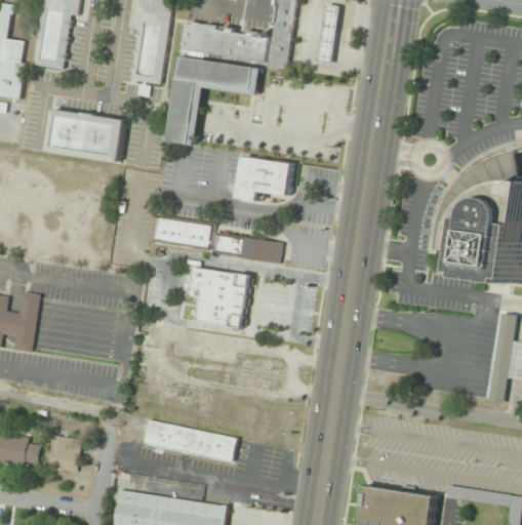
[(71,15),(77,16),(79,0),(41,0),(34,66),(65,69),(71,15)]
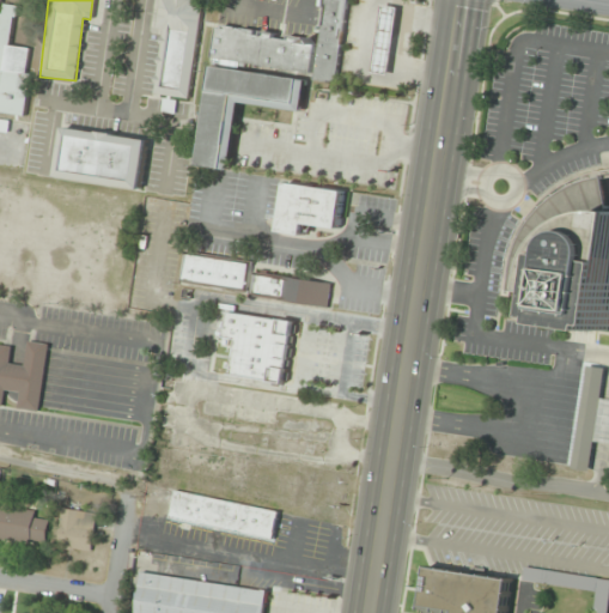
[(157,0),(154,30),(159,31),(151,95),(188,99),(201,1),(192,0),(157,0)]
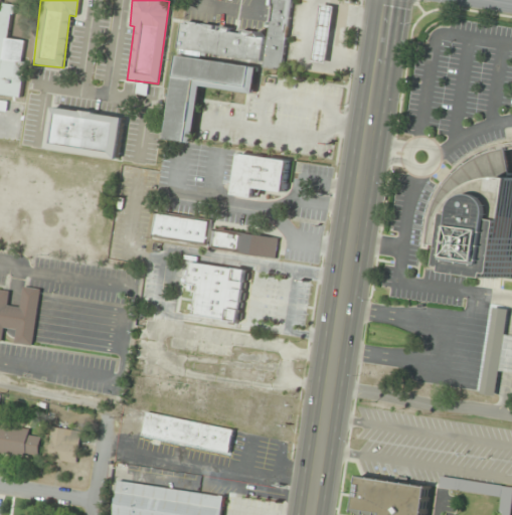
[(271,0),(261,67),(278,70),(290,0),(271,0)]
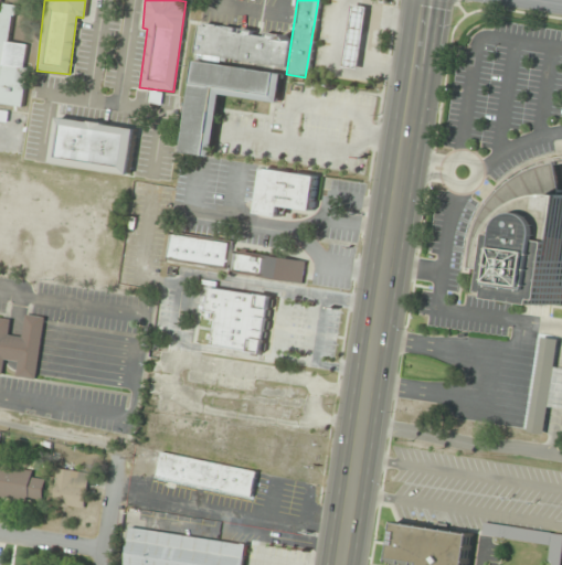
[(0,103),(20,106),(28,44),(9,42),(14,6),(0,4),(0,103)]
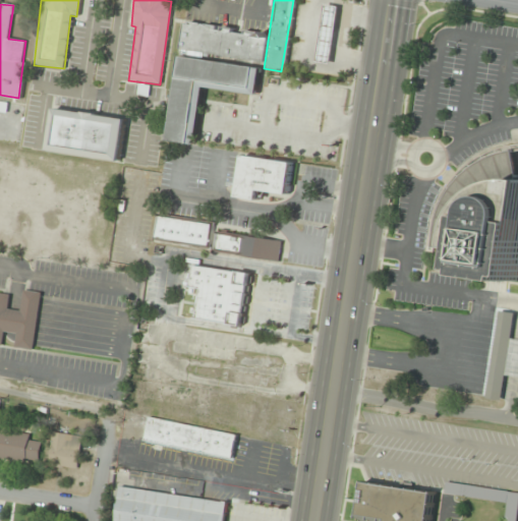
[(313,62),(327,64),(336,7),(323,5),(313,62)]
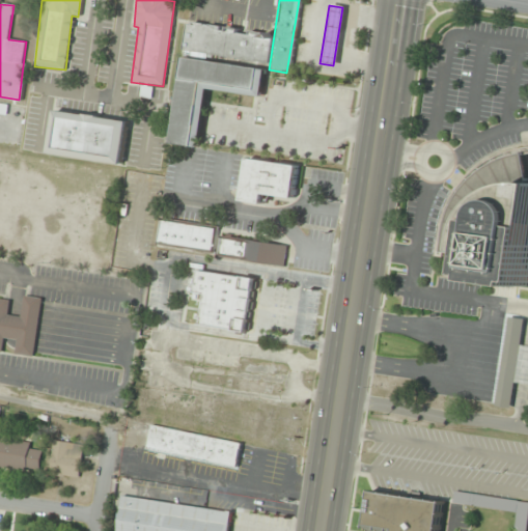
[(120,164),(126,119),(53,110),(47,155),(120,164)]
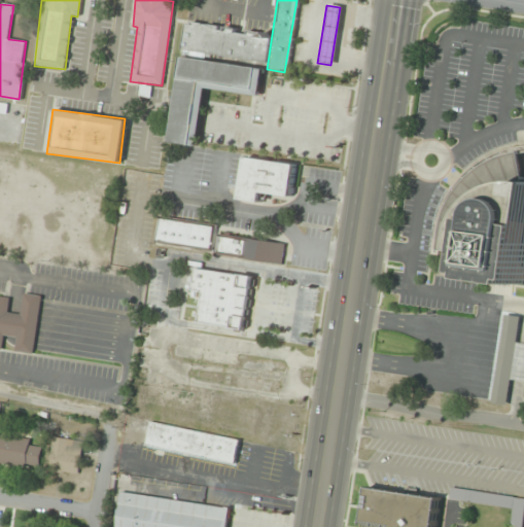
[(429,254),(433,226),(437,212),(442,200),(448,189),(455,180),(464,171),(478,161),(488,154),(504,148),(520,145),(523,145),(523,282),(521,282),(521,287),(477,280),(477,277),(470,276),(475,250),(467,251),(467,249),(437,251),(437,255),(429,254)]
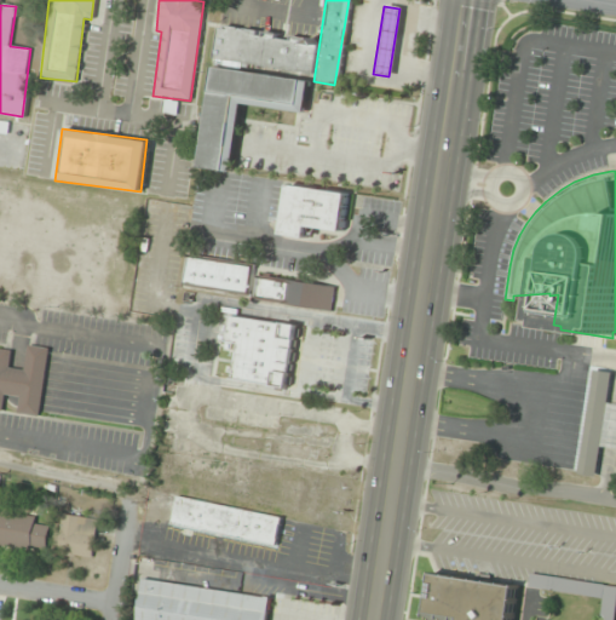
[(346,193),(287,184),(280,235),(304,239),(305,227),(340,233),(346,193)]
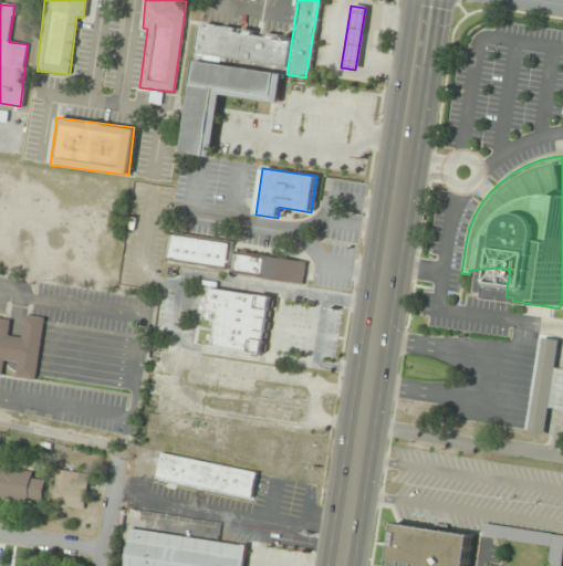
[(228,243),(169,234),(165,261),(225,270),(228,243)]
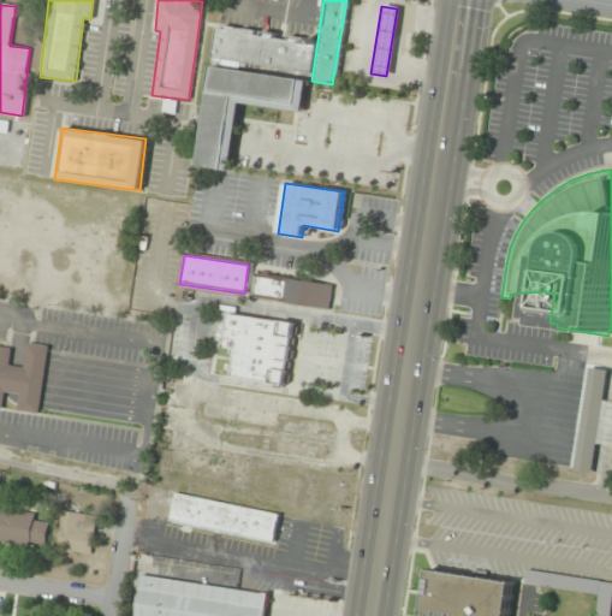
[(328,309),(331,283),(251,273),(248,300),(328,309)]
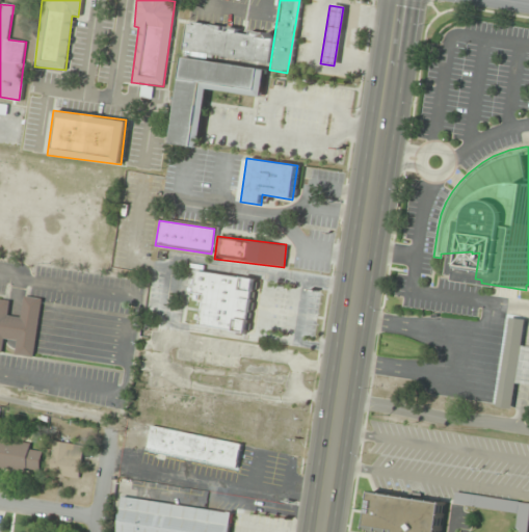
[(201,295),(196,326),(246,333),(254,278),(192,270),(189,294),(201,295)]
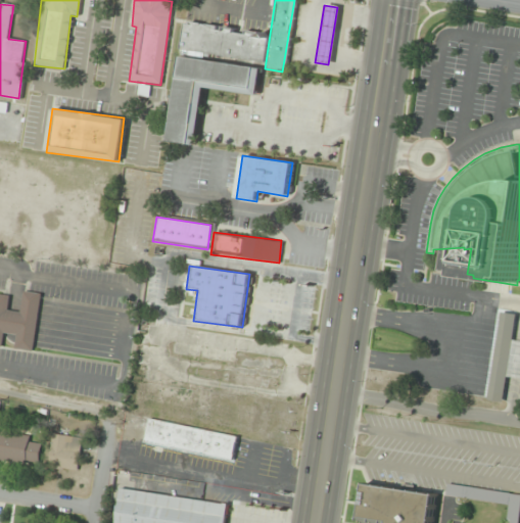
[(7,294),(0,293),(0,345),(1,345),(2,333),(15,335),(13,348),(31,350),(39,293),(21,291),(18,312),(5,311),(7,294)]
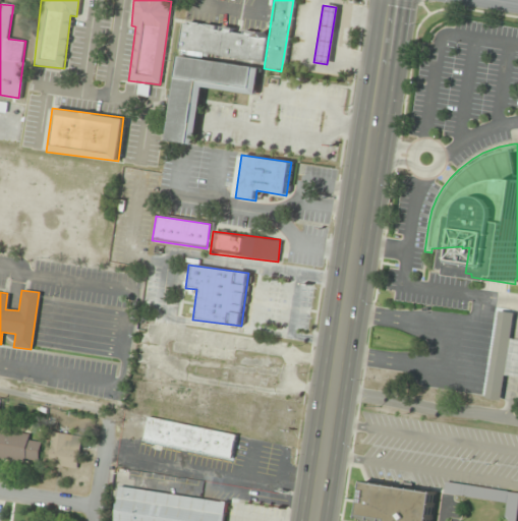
[(511,313),(496,310),(492,335),(485,378),(482,399),(498,401),(501,380),(502,375),(517,378),(515,392),(517,392),(517,340),(507,339),(507,337),(511,313)]
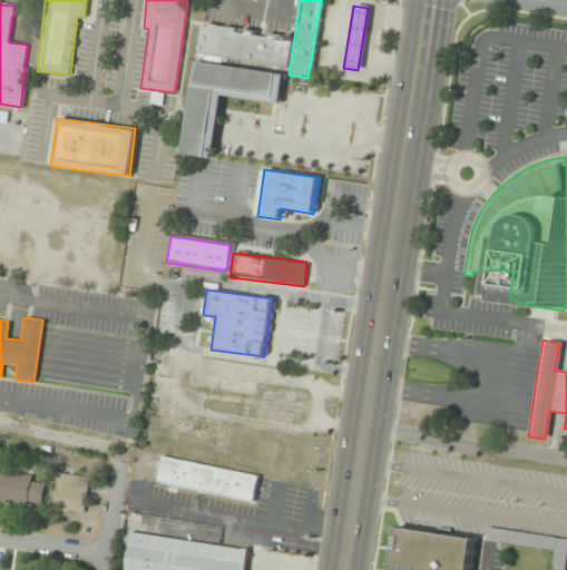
[(253,502),(258,473),(160,457),(155,485),(253,502)]
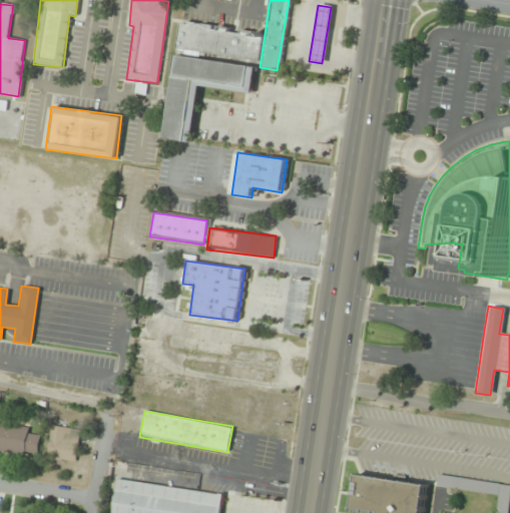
[(0,450),(36,456),(39,436),(28,435),(29,427),(0,423),(0,450)]
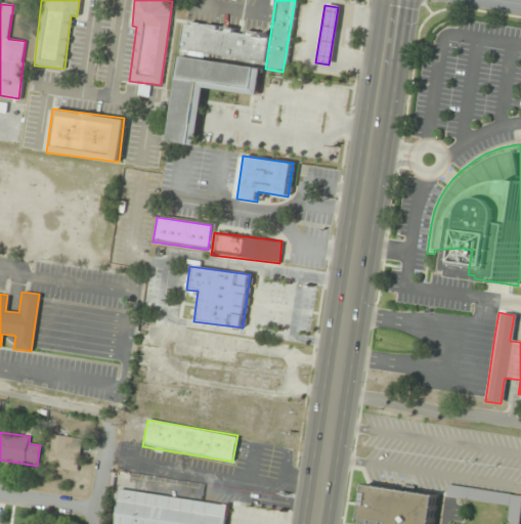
[(46,466),(75,472),(81,440),(52,435),(46,466)]
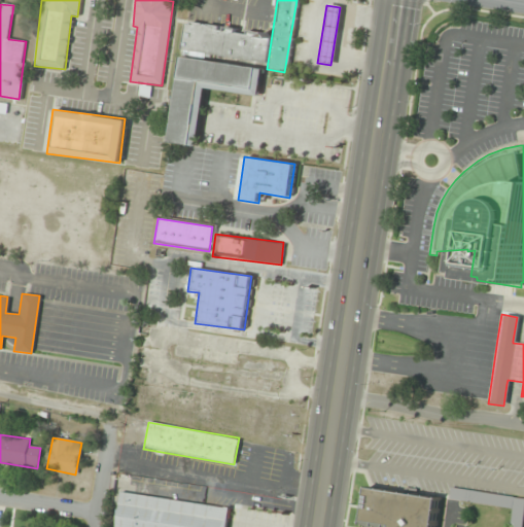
[(432,526),(438,497),(367,488),(361,526),(432,526)]
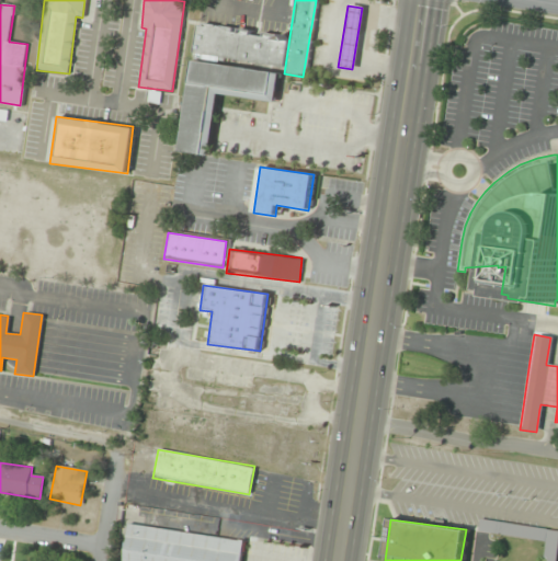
[(554,560),(557,529),(479,519),(477,533),(544,540),(541,560),(554,560)]
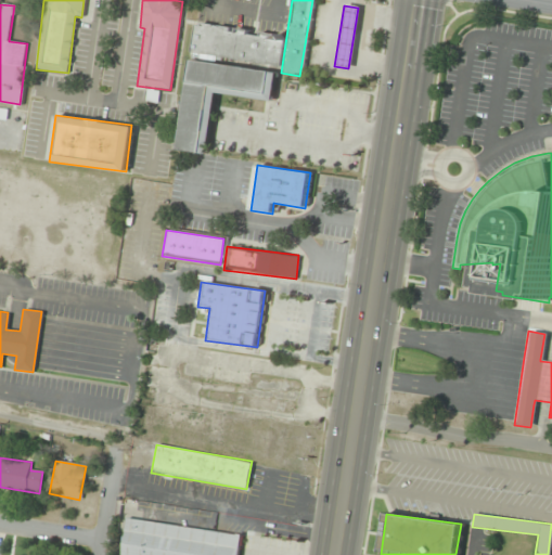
[(238,554),(241,534),(125,519),(120,554),(238,554)]
